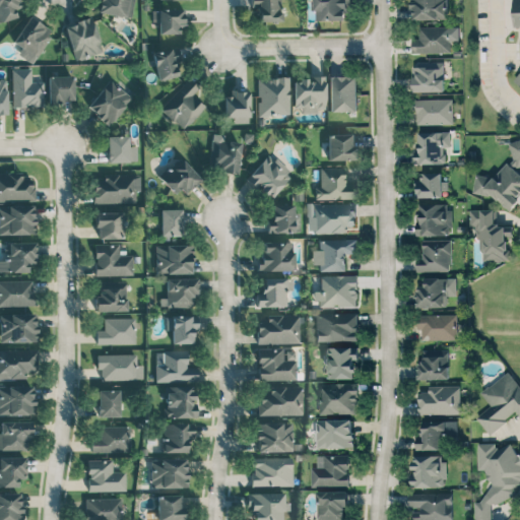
[(0,0),(0,21),(16,16),(13,8),(20,6),(17,0),(0,0)]
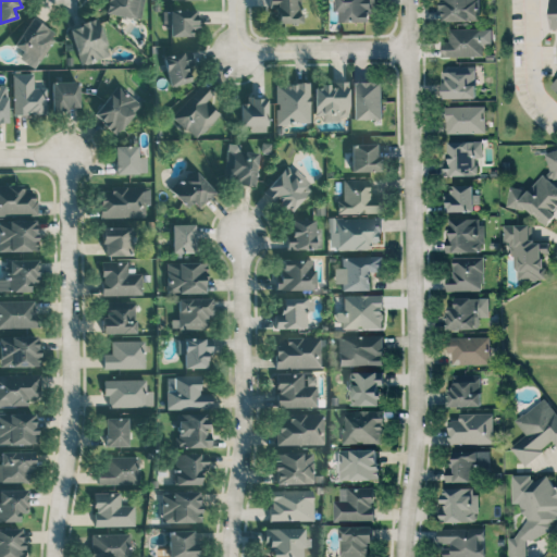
[(107,0),(104,13),(140,19),(143,0),(107,0)]
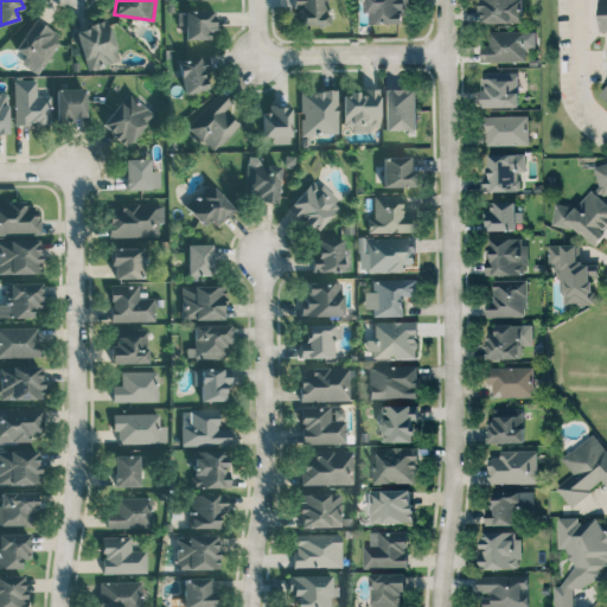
[(326,0),(292,0),(293,8),(300,8),(301,25),(327,25),(326,0)]
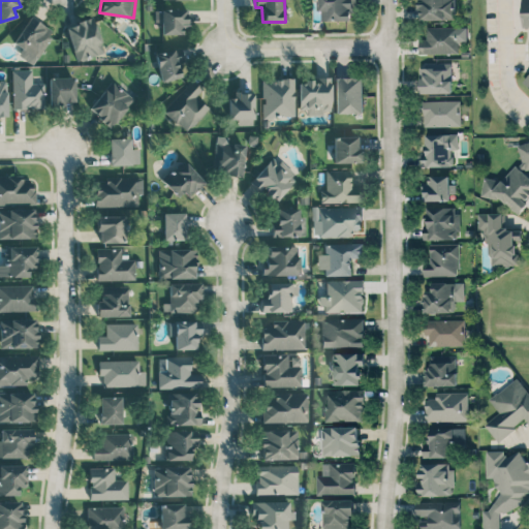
[(319,0),(320,21),(351,20),(351,7),(356,7),(356,0),(319,0)]
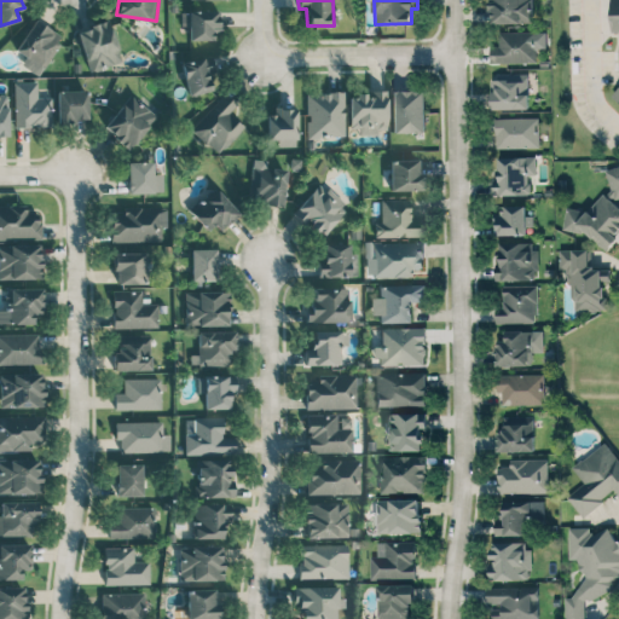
[(490,0),(491,23),(534,22),(533,0),(490,0)]
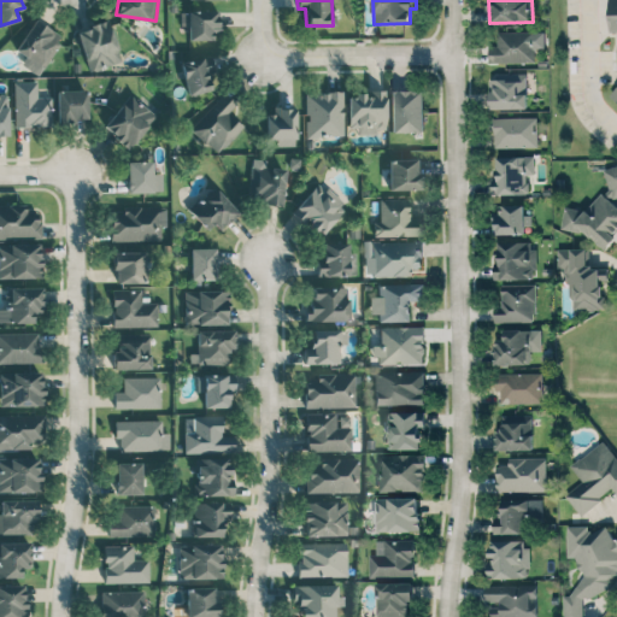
[(216,11),(187,11),(188,40),(217,39),(216,11)]
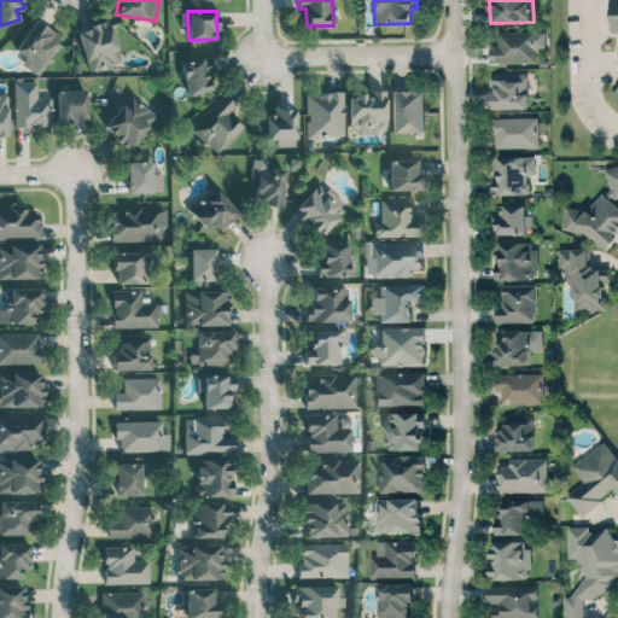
[(15,51),(25,57),(21,65),(40,75),(62,35),(33,19),(15,51)]
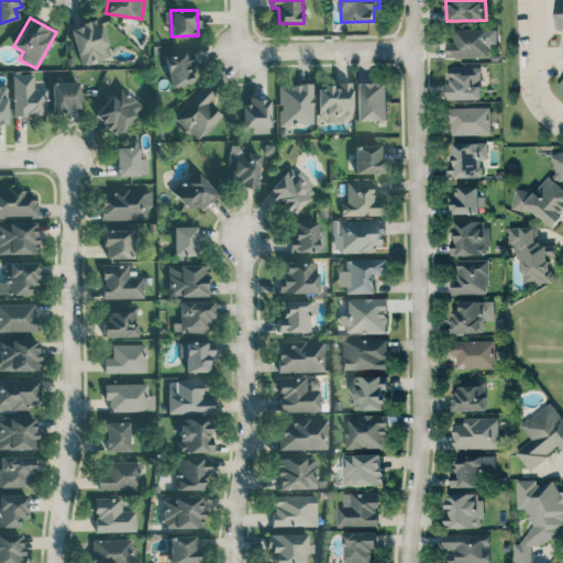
[(80,65),(110,56),(98,18),(69,26),(80,65)]
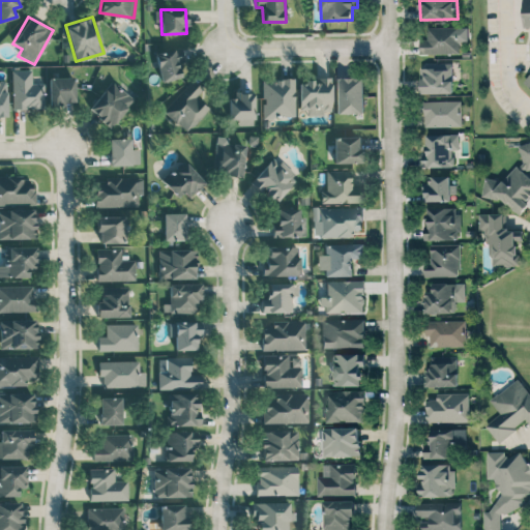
[(420,54),(460,53),(459,40),(468,40),(468,26),(427,27),(428,39),(419,39),(420,54)]
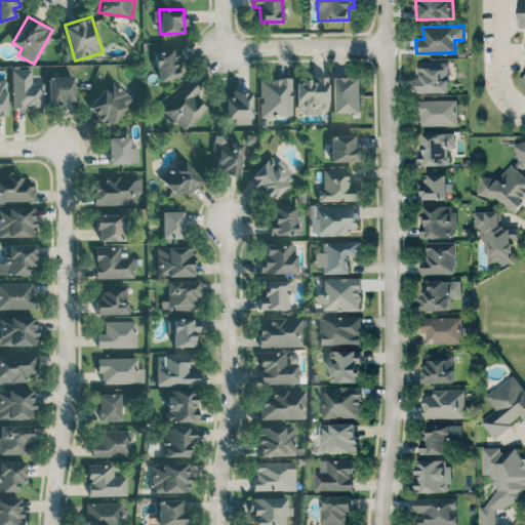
[(183,76),(177,48),(153,52),(159,80),(183,76)]
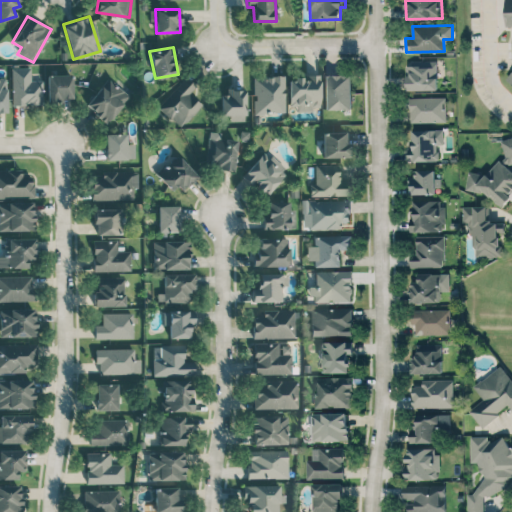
[(438,90),(438,75),(442,75),(442,61),(406,61),(406,90),(438,90)]
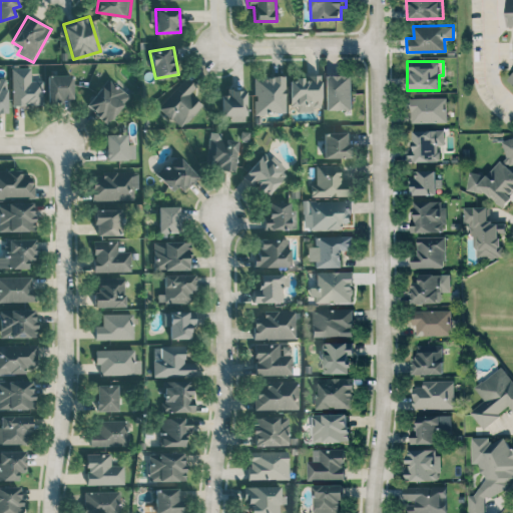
[(42,80),(30,80),(30,68),(11,68),(11,104),(42,104),(42,80)]
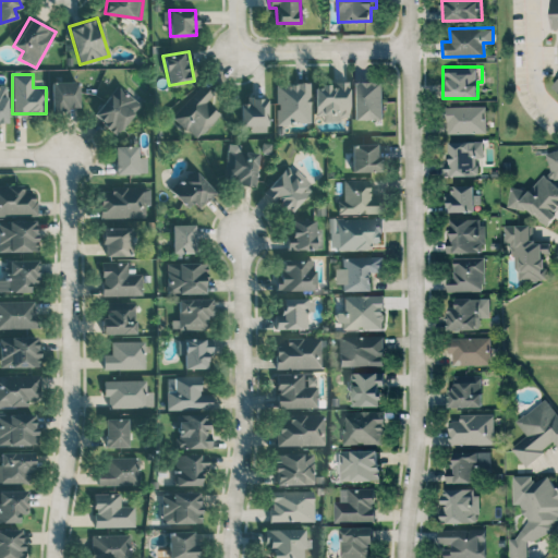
[(79,108),(79,81),(50,82),(51,108),(79,108)]
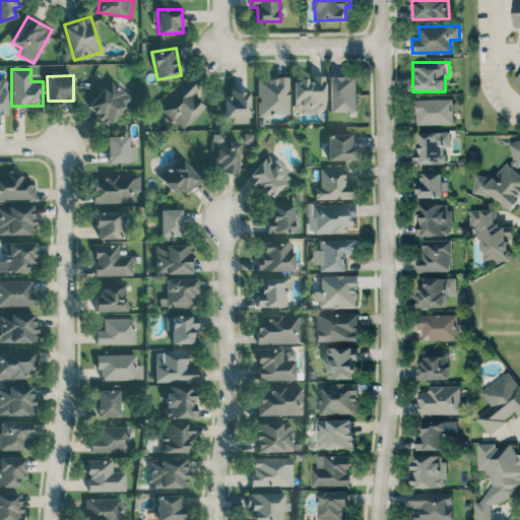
[(358,75),(329,76),(329,111),(358,111),(358,75)]
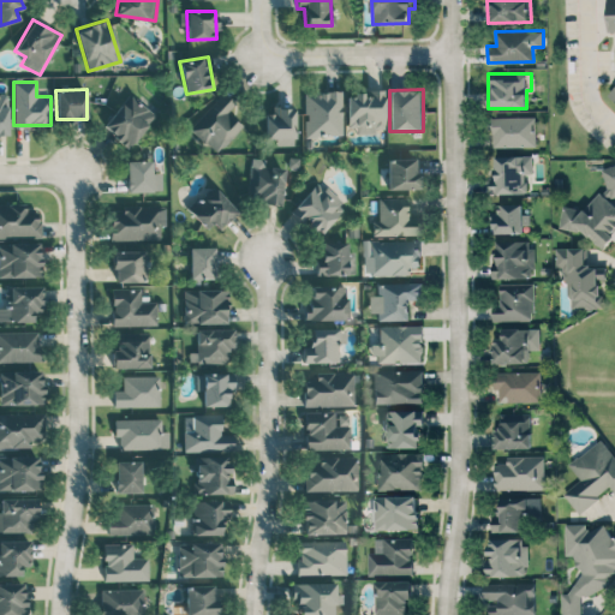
[(341,90),(303,91),(304,136),(342,135),(341,90)]
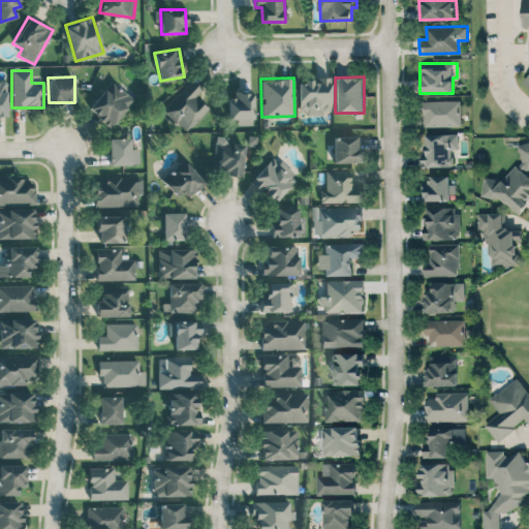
[(330,113),(331,79),(299,78),(298,113),(330,113)]
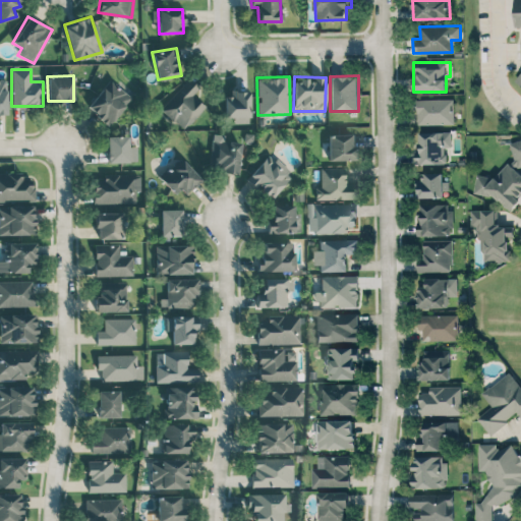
[(192,95),(199,88),(188,77),(160,109),(183,130),(205,107),(192,95)]
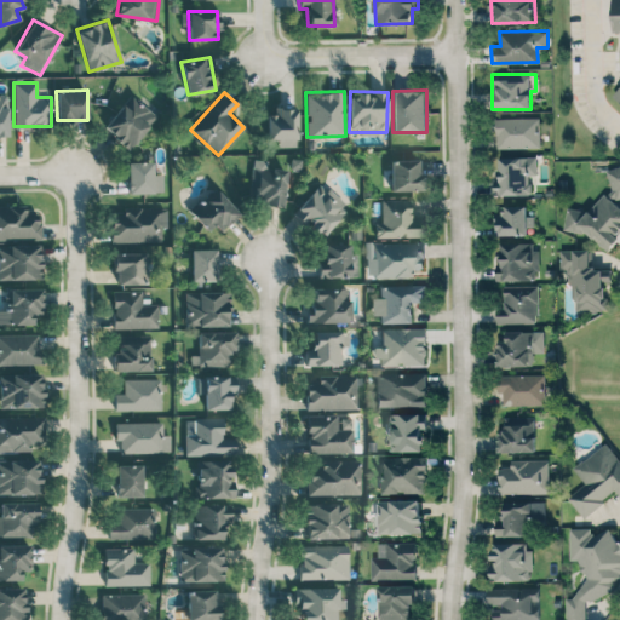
[(127,149),(156,116),(131,93),(102,126),(127,149)]
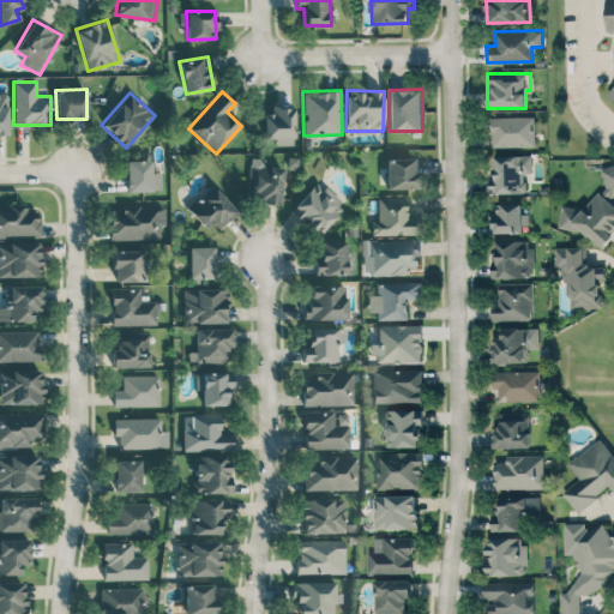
[(264,114),(265,138),(275,138),(275,145),(294,144),(293,107),(274,107),(274,114),(264,114)]
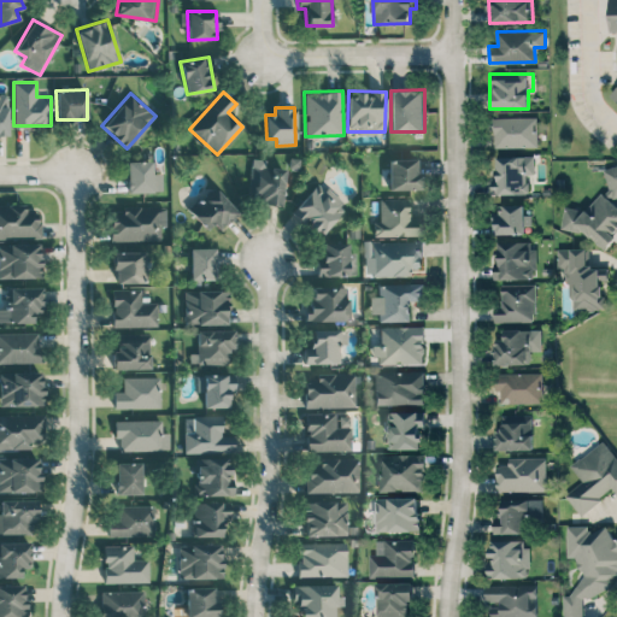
[(538,146),(538,116),(492,117),(493,147),(538,146)]
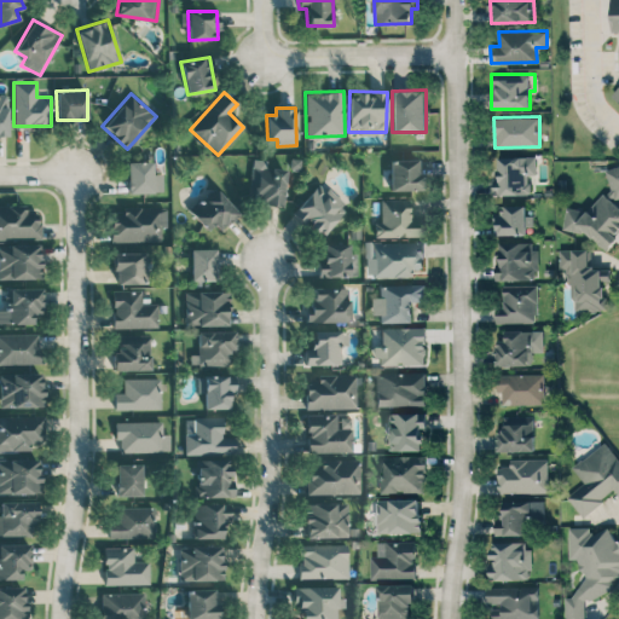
[(536,156),(496,157),(497,195),(530,195),(530,175),(537,175),(536,156)]
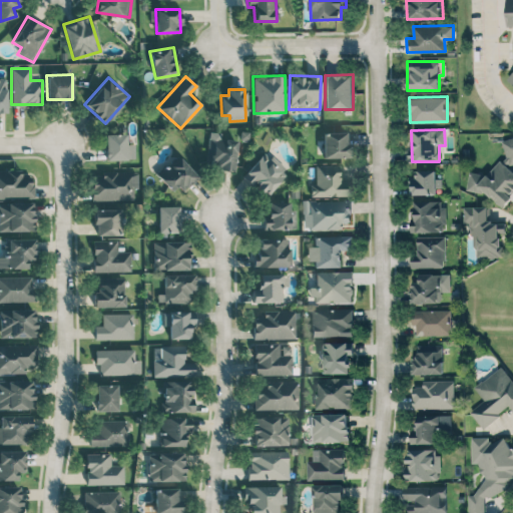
[(220,139),(220,132),(207,131),(206,168),(234,170),(235,139),(220,139)]
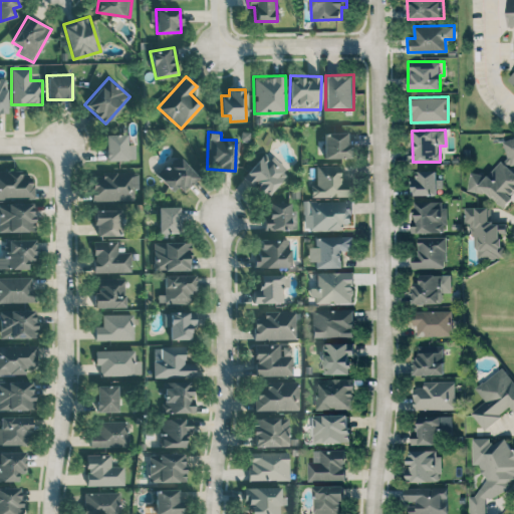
[(323,133),(323,159),(350,158),(350,144),(346,144),(346,133),(323,133)]
